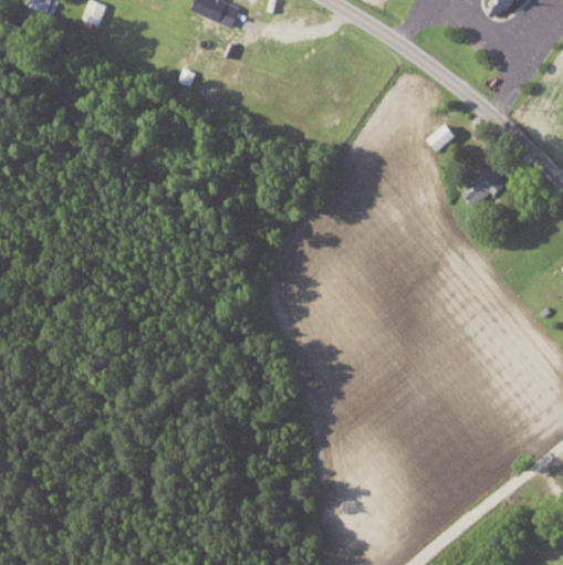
[(49,18),(55,0),(21,0),(19,7),(49,18)]
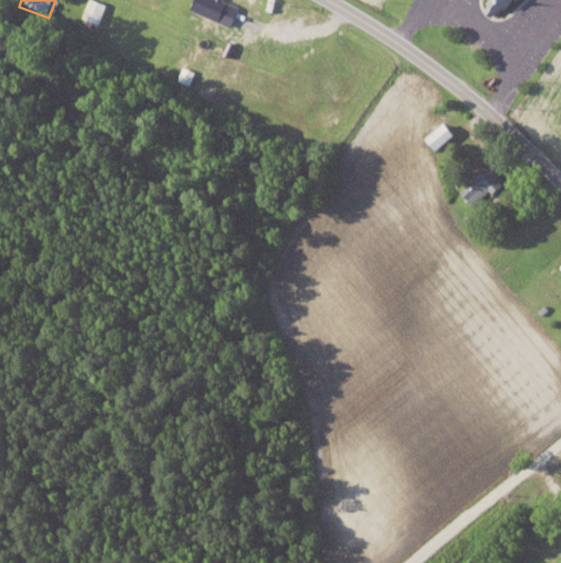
[(86,0),(81,19),(99,24),(106,4),(90,0),(86,0)]
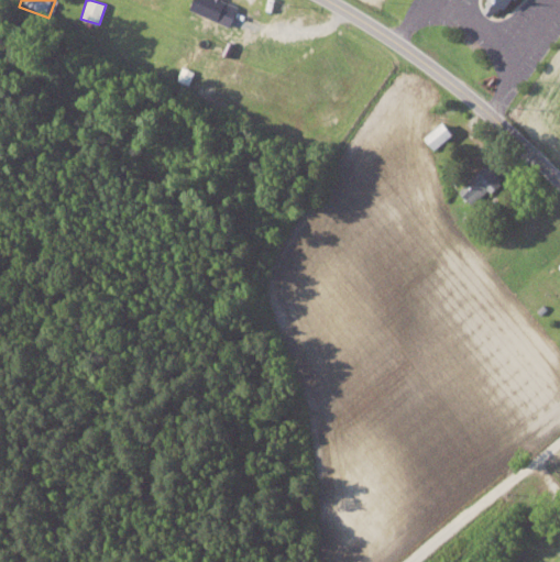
[(239,7),(222,0),(195,0),(190,11),(230,28),(239,7)]
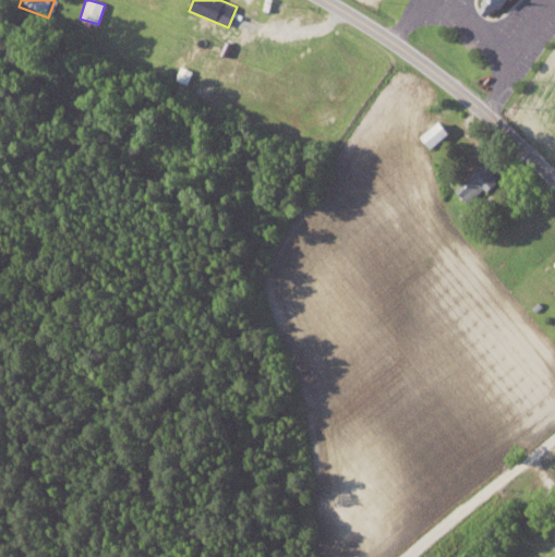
[(482,0),(477,9),(487,16),(494,8),(503,13),(511,0),(482,0)]
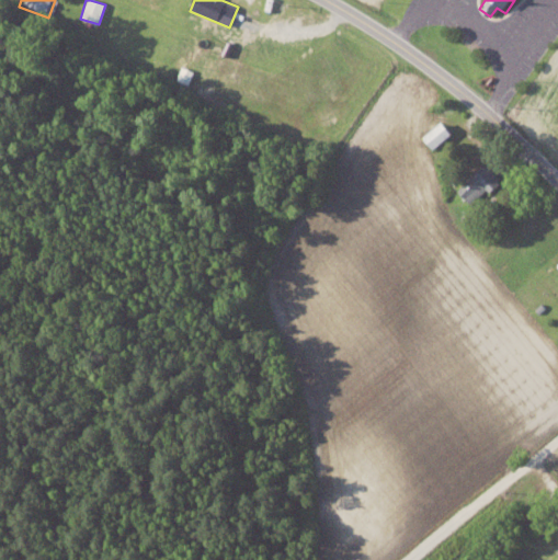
[(424,137),(434,149),(454,132),(443,121),(424,137)]
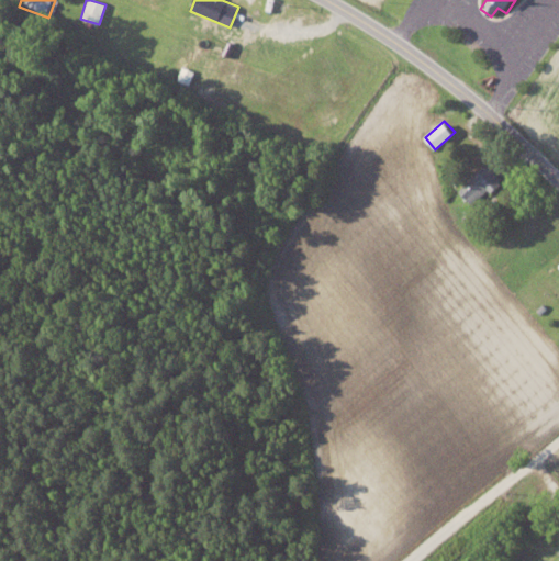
[(500,183),(487,166),(458,187),(471,204),(500,183)]
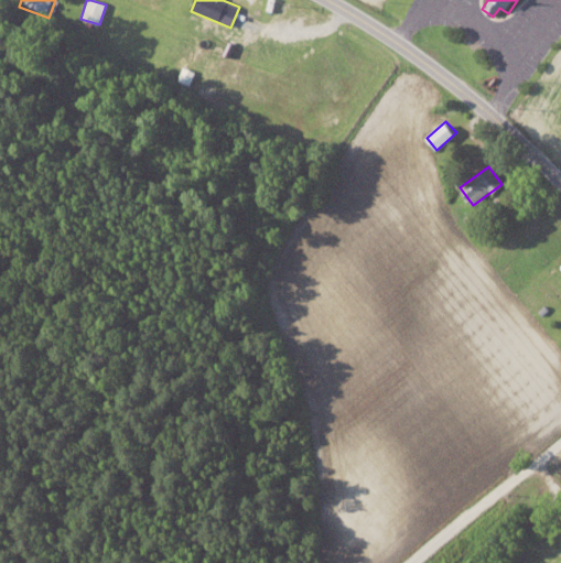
All buildings are outlined.
